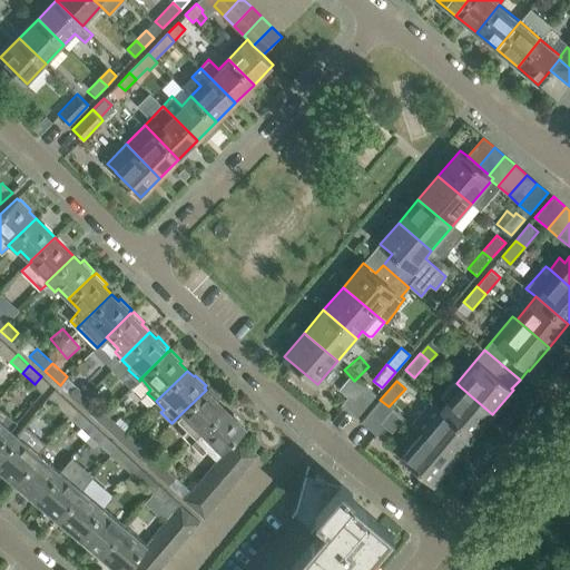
[(460,386),(457,383),(453,381),(441,395),(448,401),(440,410),(473,438),(492,414),(460,386)]
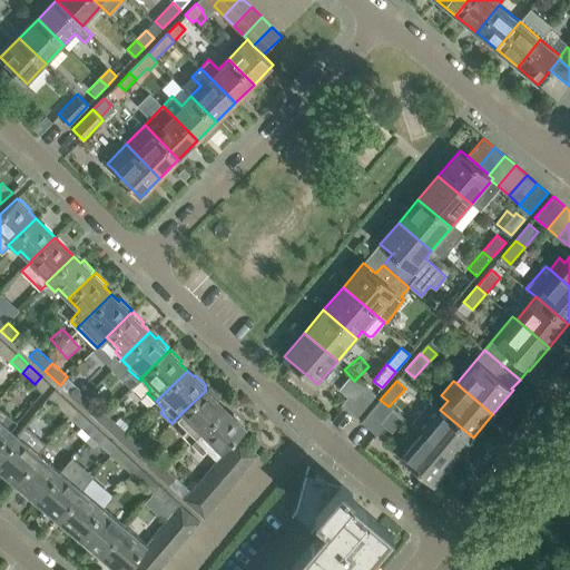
[(76,384),(69,393),(68,393),(78,402),(87,394),(76,384)]
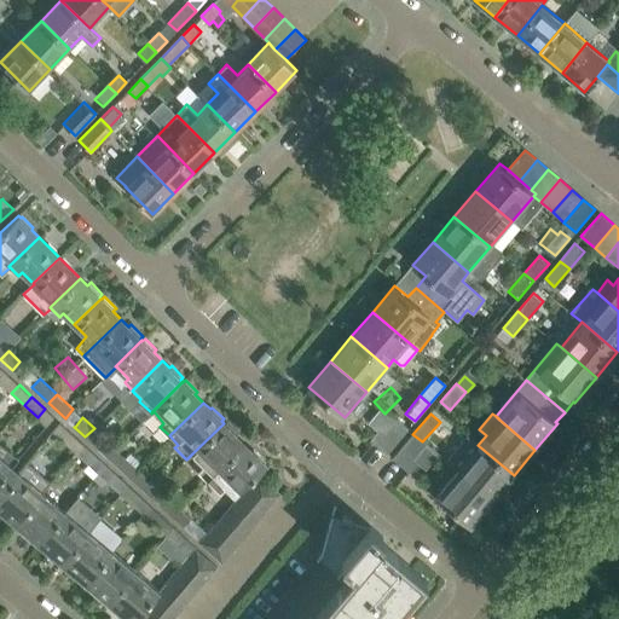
[(387,453),(409,428),(397,417),(383,432),(380,428),(371,439),(387,453)]
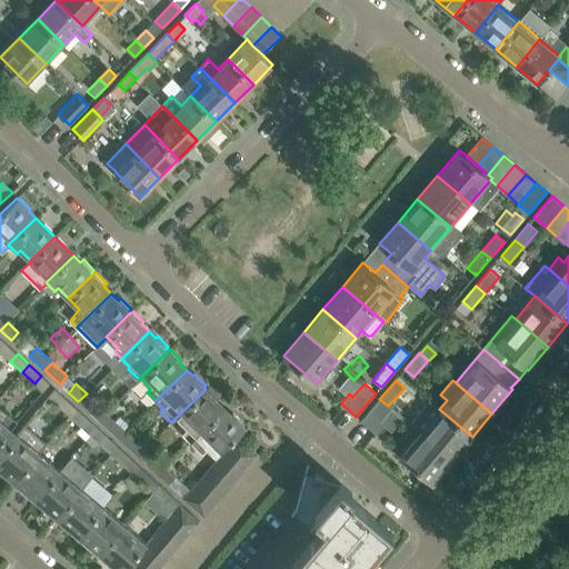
[(190,441),(225,408),(217,400),(218,399),(208,388),(207,390),(206,389),(177,417),(188,428),(183,433),(190,441)]
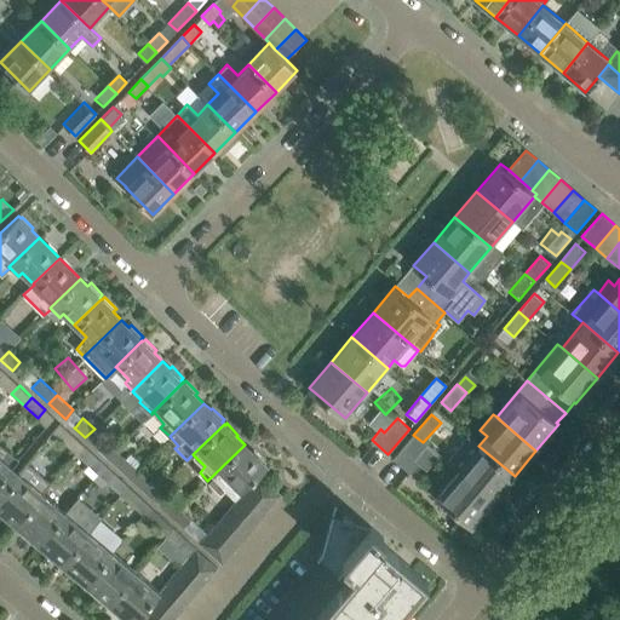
[(115,448),(95,429),(85,437),(107,458),(115,448)]
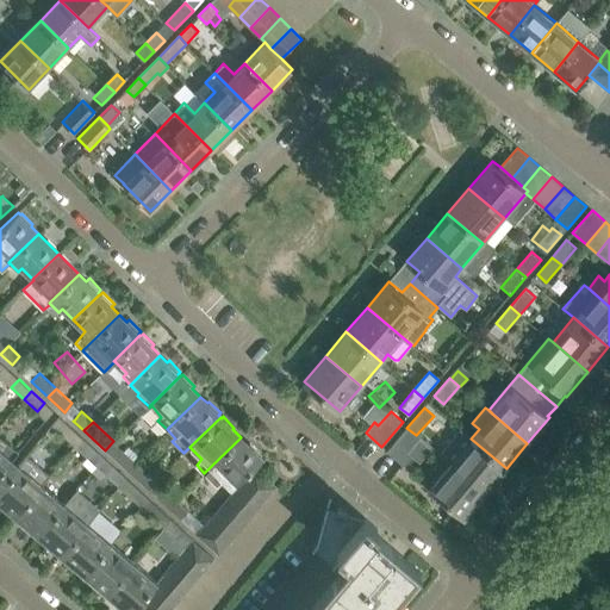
[(69,425),(62,434),(75,446),(82,437),(69,425)]
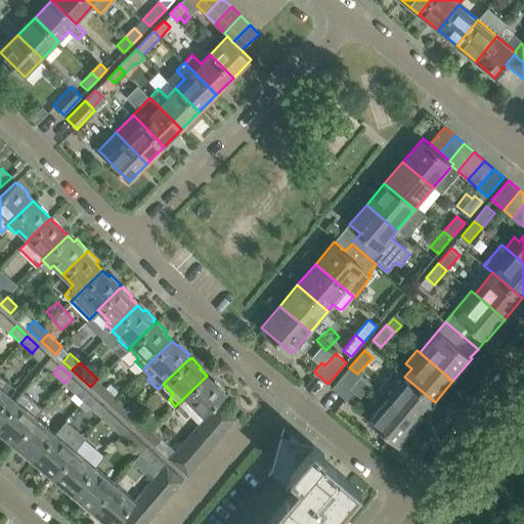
[(361,375),(358,373),(357,374),(349,367),(333,388),(347,400),(354,391),(350,388),(361,375)]
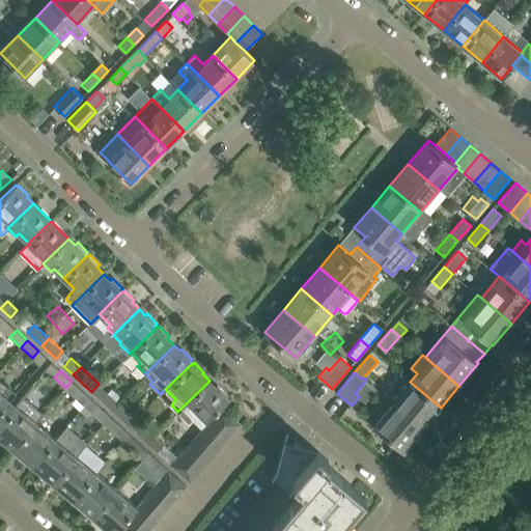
[(441,408),(410,382),(401,373),(383,394),(392,402),(422,428),(441,408)]
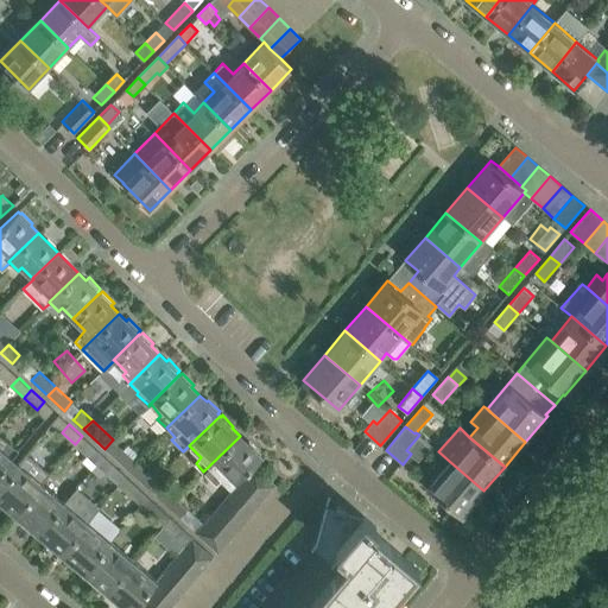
[(0,434),(0,483),(18,463),(12,457),(19,450),(18,450),(0,434)]
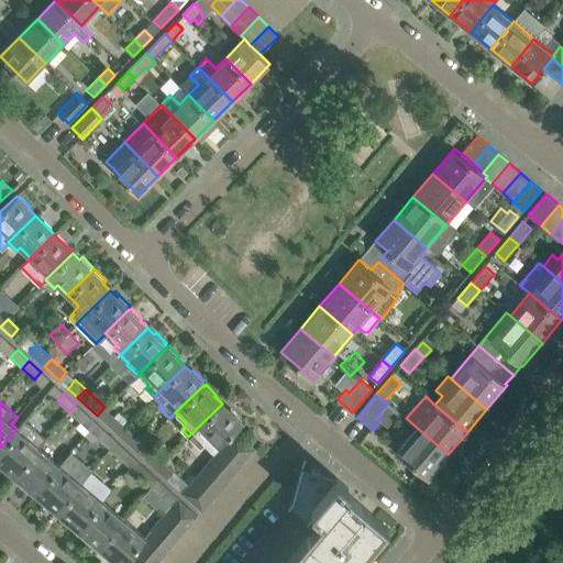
[(76,404),(69,411),(81,422),(88,415),(76,404)]
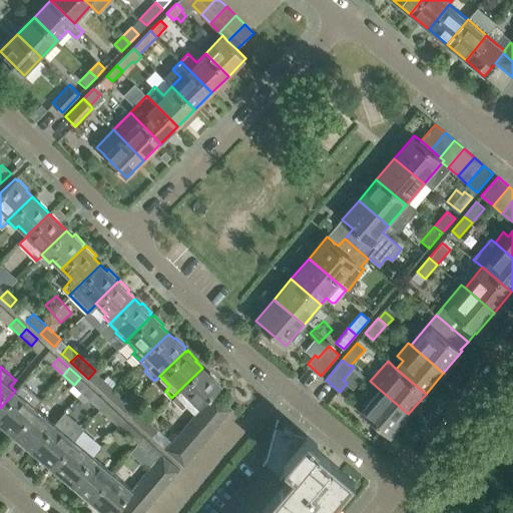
[(198,407),(219,386),(217,384),(218,383),(208,373),(208,374),(202,368),(171,398),(182,408),(187,403),(194,411),(198,407)]
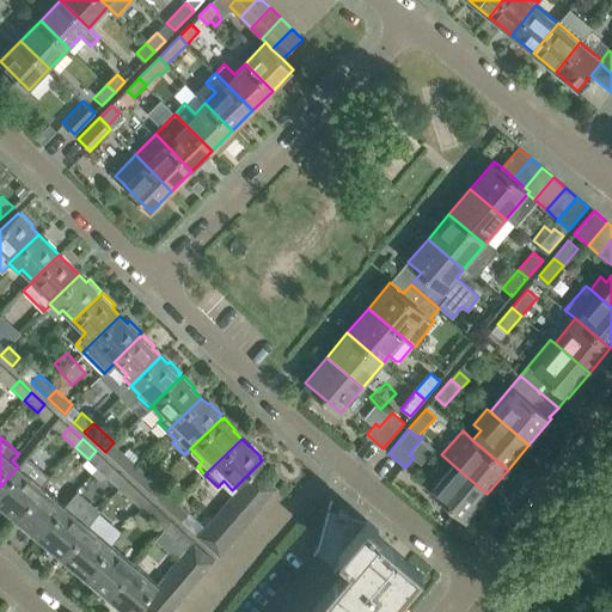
[(135,463),(124,453),(114,442),(105,452),(127,471),(135,463)]
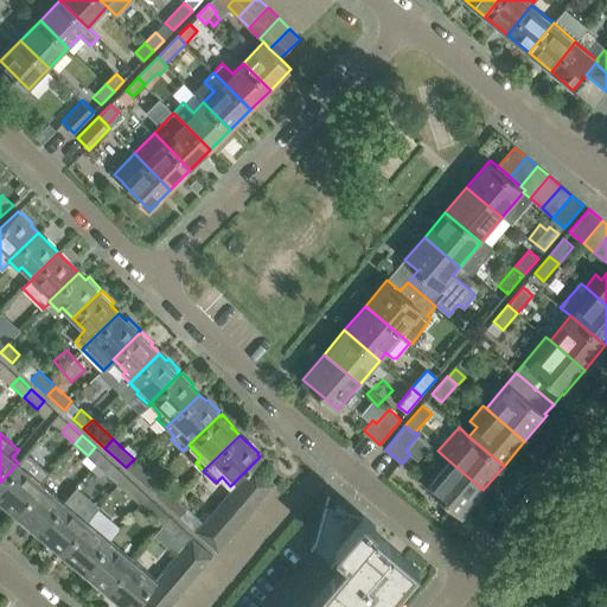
[(50,472),(27,453),(26,452),(18,462),(0,483),(0,502),(14,515),(42,481),(50,472)]
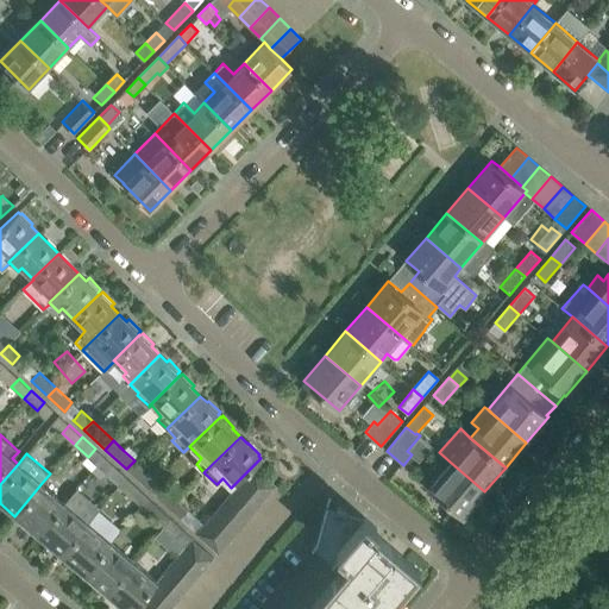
[(156,479),(146,471),(135,460),(126,469),(148,488),(156,479)]
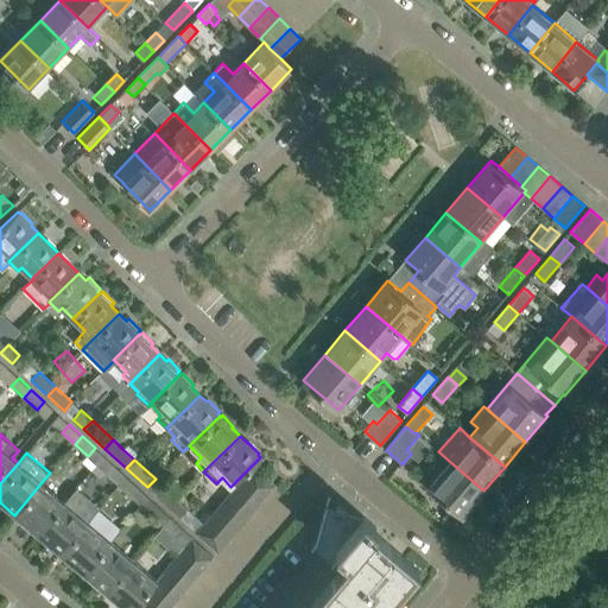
[(483,491),(449,461),(428,486),(462,515),(483,491)]
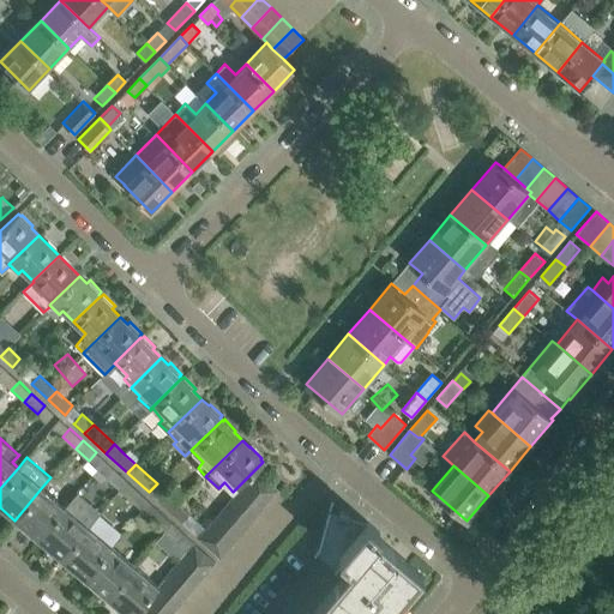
[(115,469),(107,477),(120,489),(127,481),(115,469)]
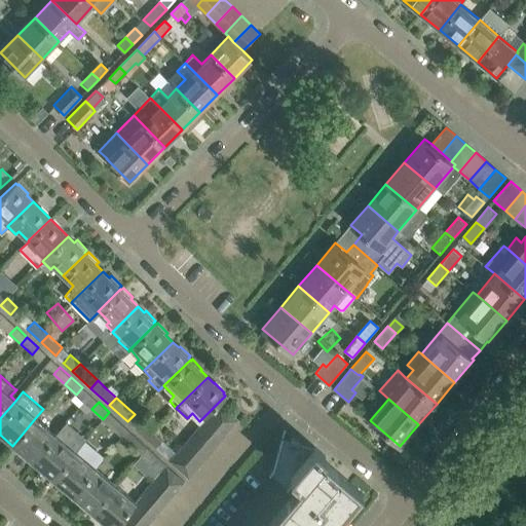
[(238,419),(220,403),(211,412),(230,428),(238,419)]
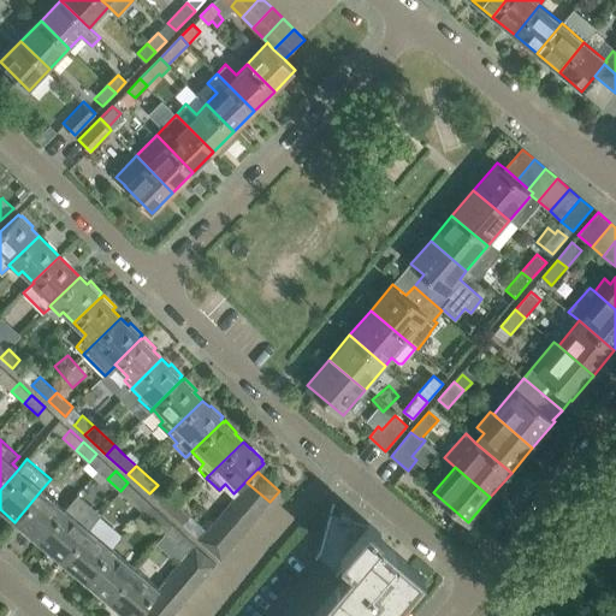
[(128,483),(120,491),(134,503),(141,495),(128,483)]
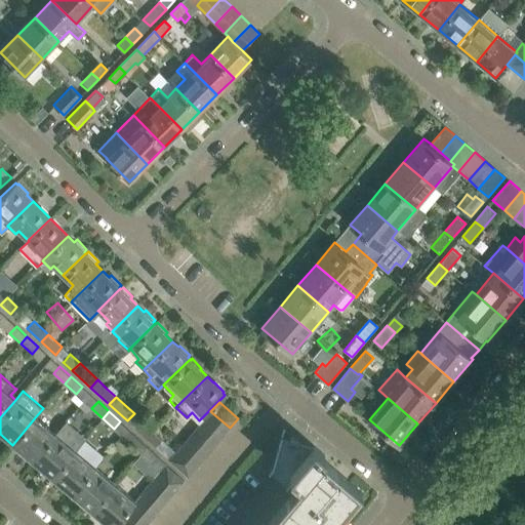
[(230,428),(210,411),(202,420),(221,437),(230,428)]
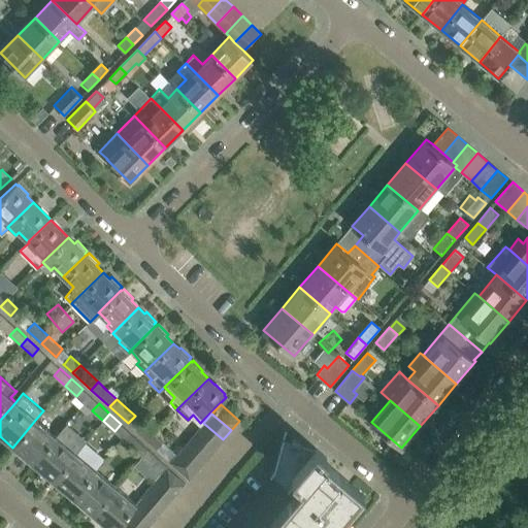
[(32,464),(56,435),(36,419),(12,448),(32,464)]
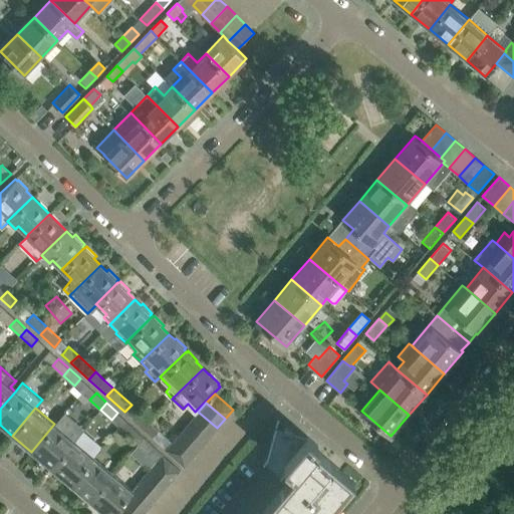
[(65,412),(54,424),(31,452),(50,468),(74,440),(84,429),(65,412)]
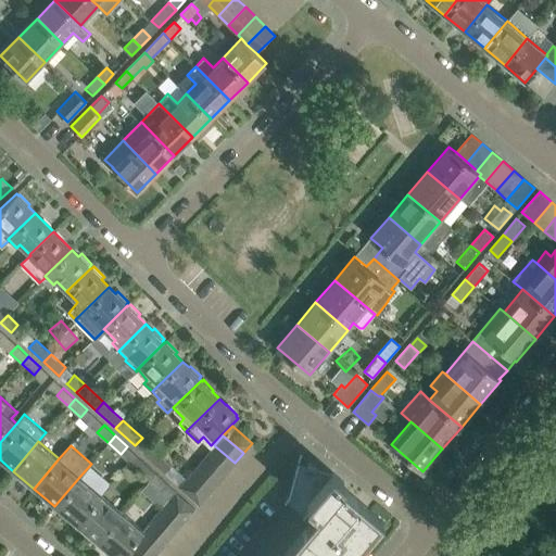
[(235,463),(214,445),(205,456),(225,474),(235,463)]
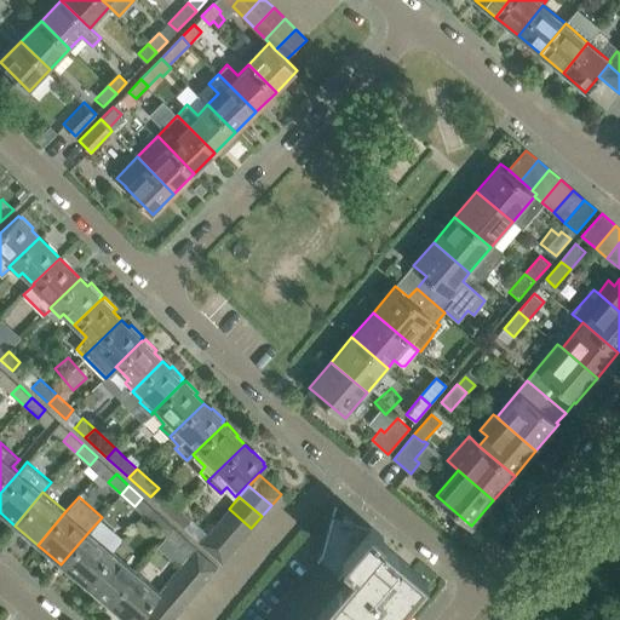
[(168,498),(160,506),(171,516),(181,507),(168,498)]
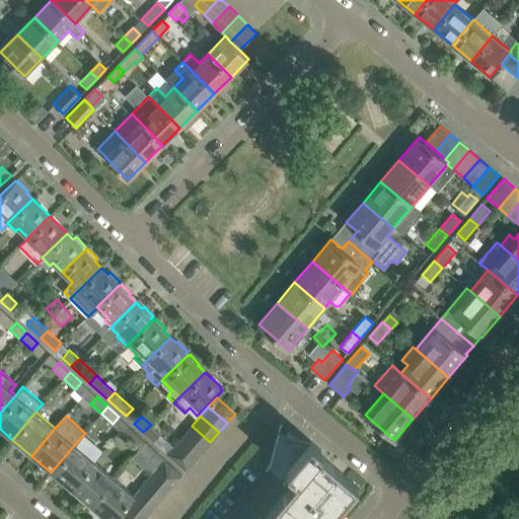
[(328,518),(356,487),(321,457),(314,464),(310,461),(320,450),(309,441),(306,445),(292,440),(293,437),(286,435),(285,438),(278,436),(281,425),(280,424),(268,461),(267,464),(264,468),(282,484),(292,471),(297,476),(306,465),(310,469),(269,518),(328,518)]
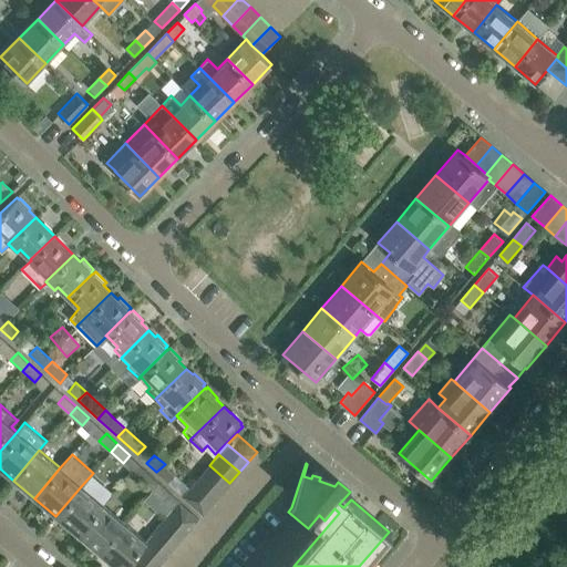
[(183,496),(189,487),(165,464),(156,472),(183,496)]
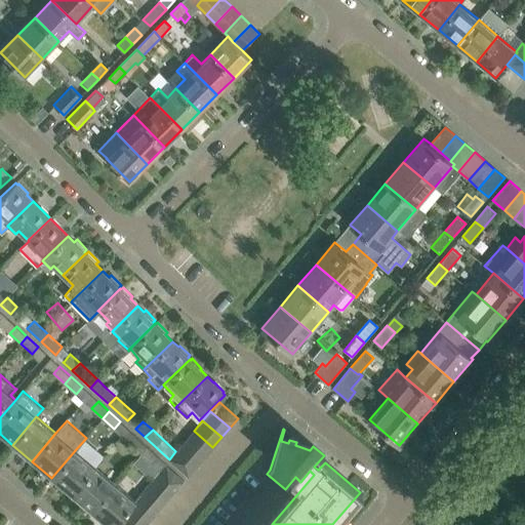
[(204,456),(212,447),(194,431),(186,440),(204,456)]
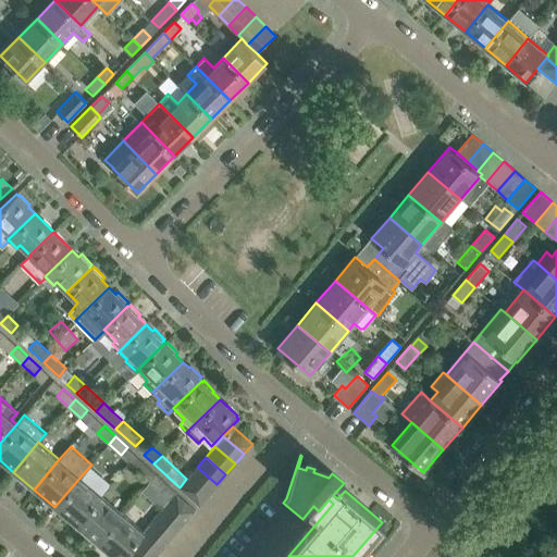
[(145,462),(137,470),(149,481),(157,473),(145,462)]
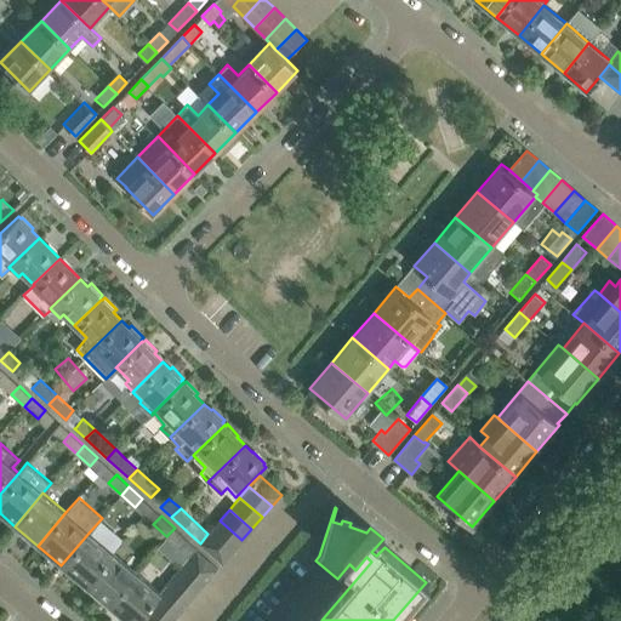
[(241,540),(220,520),(210,533),(232,552),(241,540)]
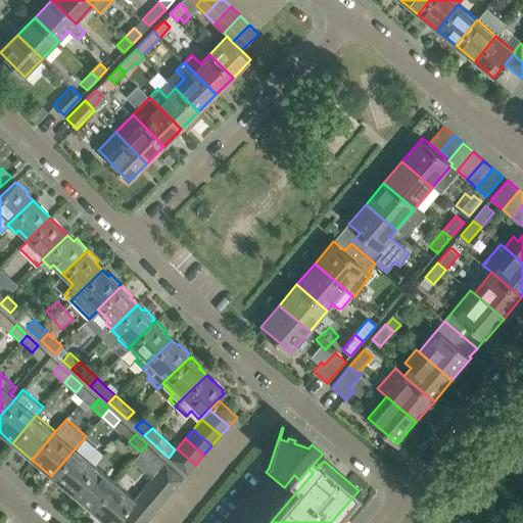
[(147,444),(140,452),(151,462),(157,455),(147,444)]
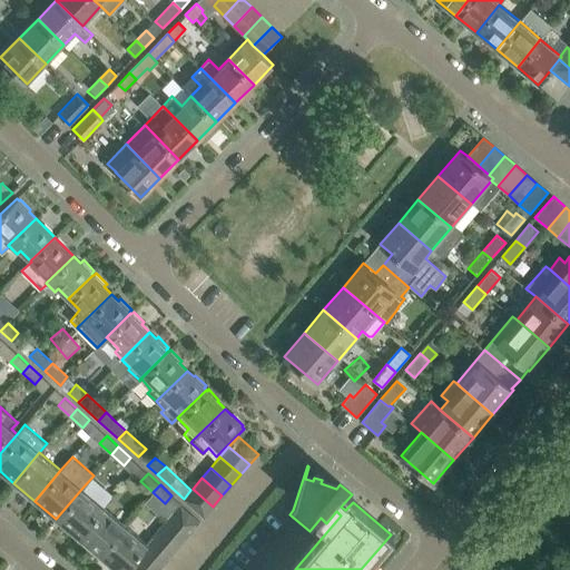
[(77,537),(104,505),(82,488),(56,519),(77,537)]
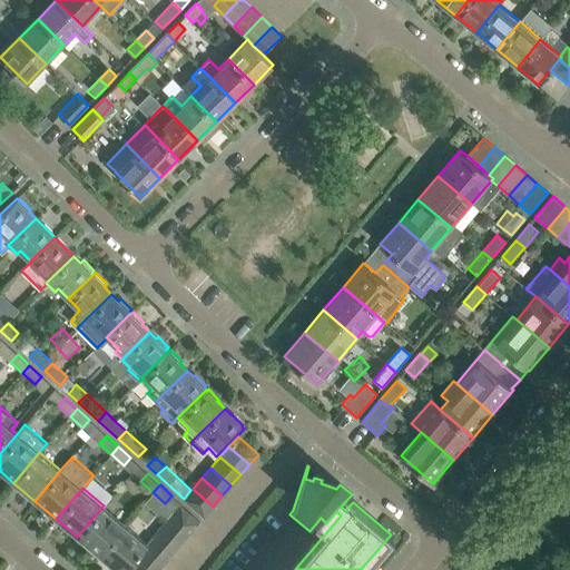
[(204,517),(213,507),(193,489),(190,490),(184,499),(204,517)]
